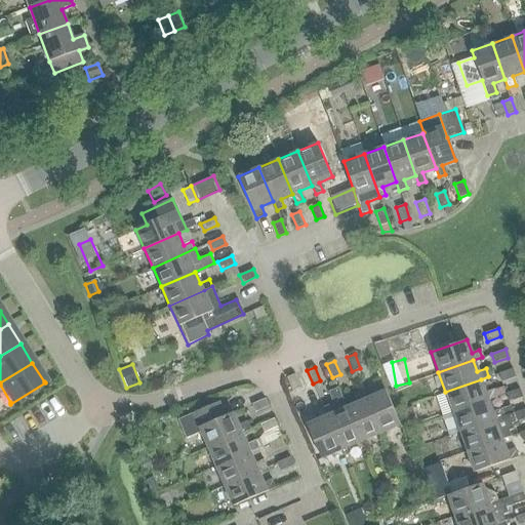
[(512,369),(498,374),(501,382),(515,378),(512,369)]
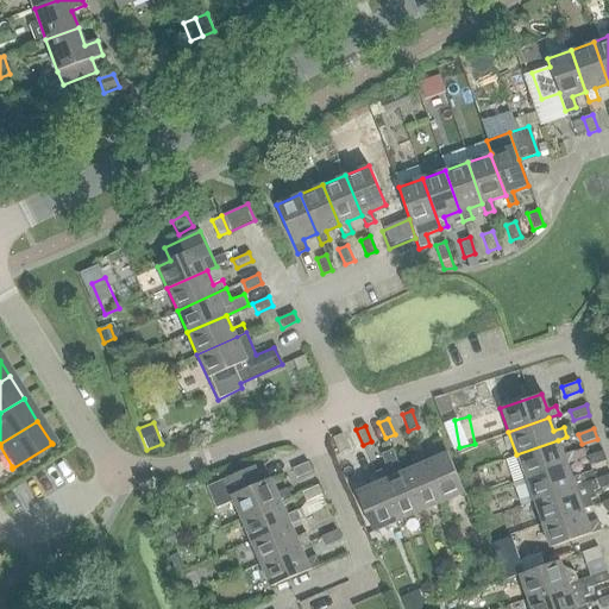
[(332,438),(338,453),(347,450),(340,434),(332,438)]
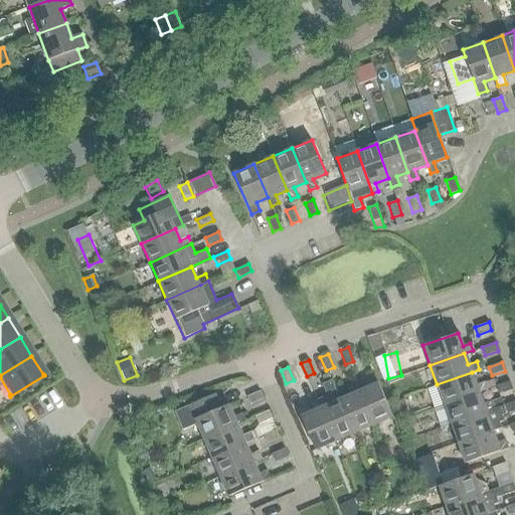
[(478,392),(487,389),(495,386),(493,378),(476,384),(472,372),(437,384),(444,404),(478,392)]
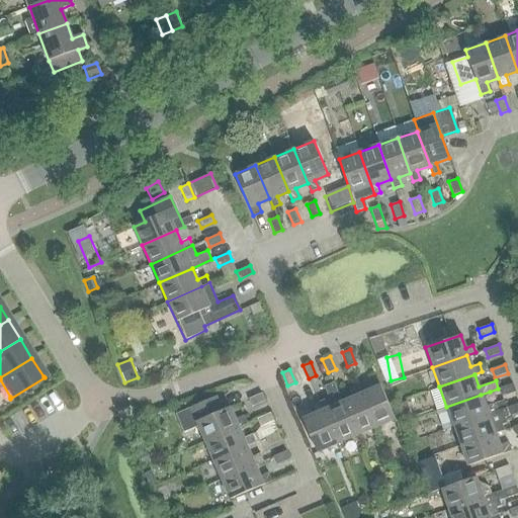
[(370,390),(359,395),(374,428),(395,419),(375,377),(366,381),(370,390)]
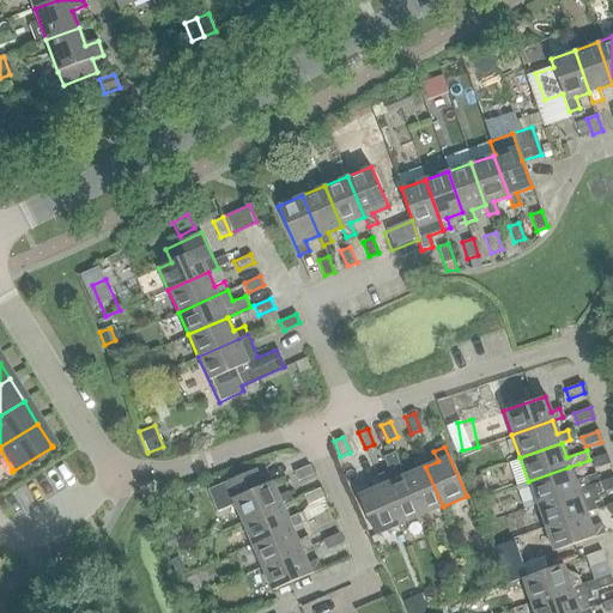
[(399,526),(420,516),(404,477),(400,467),(393,453),(383,457),(389,471),(377,477),(399,526)]
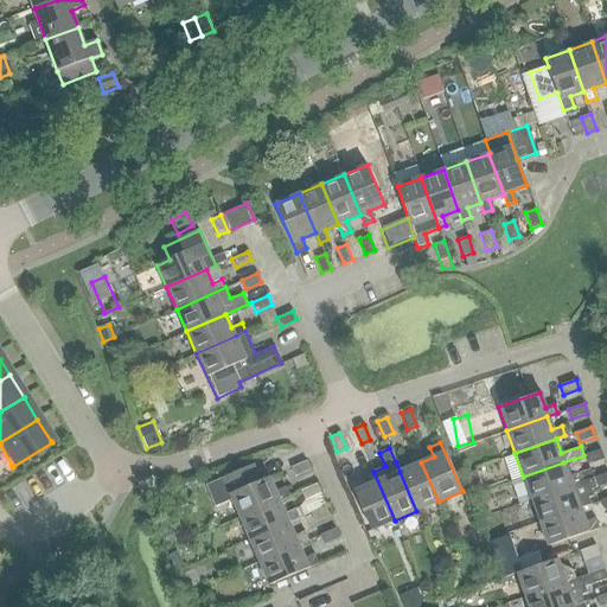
[(585,455),(587,465),(604,459),(600,449),(585,455)]
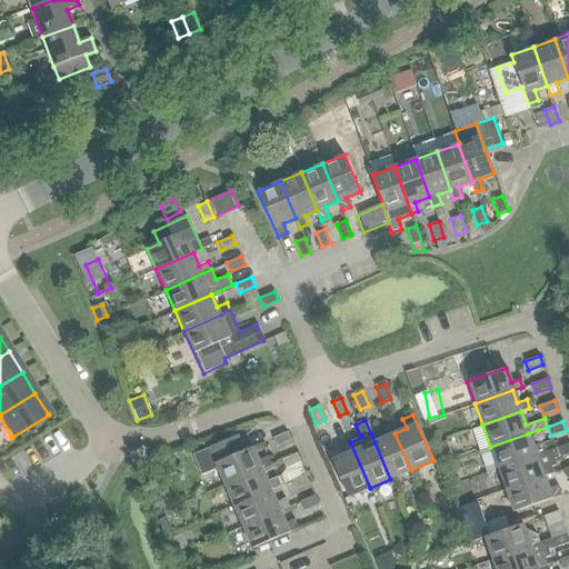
[(390,479),(411,470),(395,433),(391,425),(382,428),(387,437),(375,442),(390,479)]
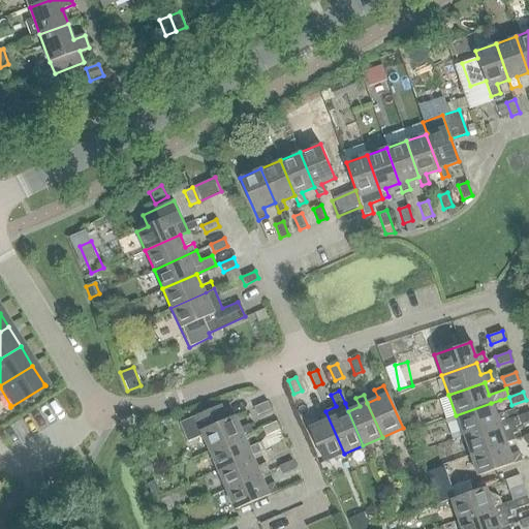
[(267,402),(253,407),(256,414),(270,409),(267,402)]
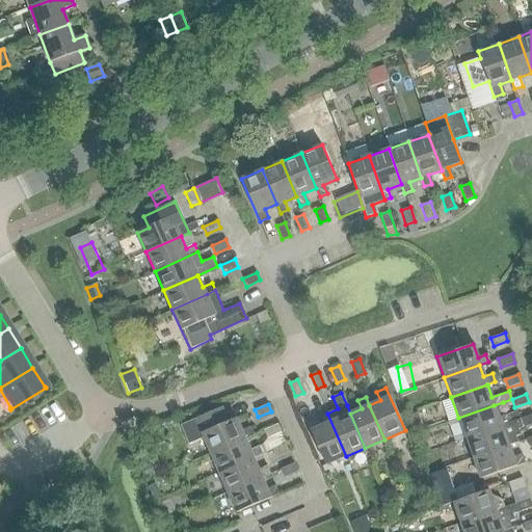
[(458,418),(466,437),(522,419),(521,418),(519,410),(499,418),(494,405),(458,418)]
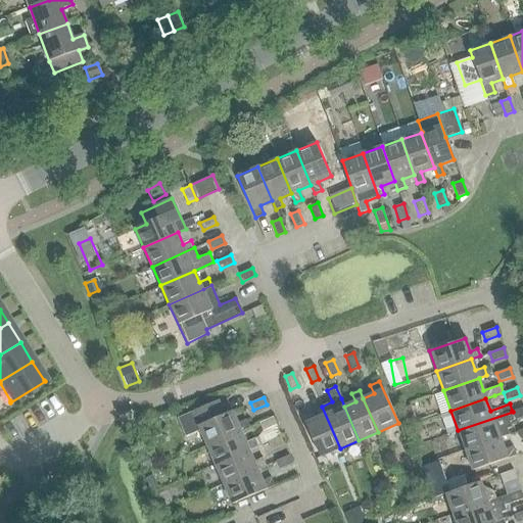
[(233,410),(225,414),(219,399),(178,417),(186,436),(201,429),(208,445),(241,431),(249,427),(246,420),(238,423),(233,410)]
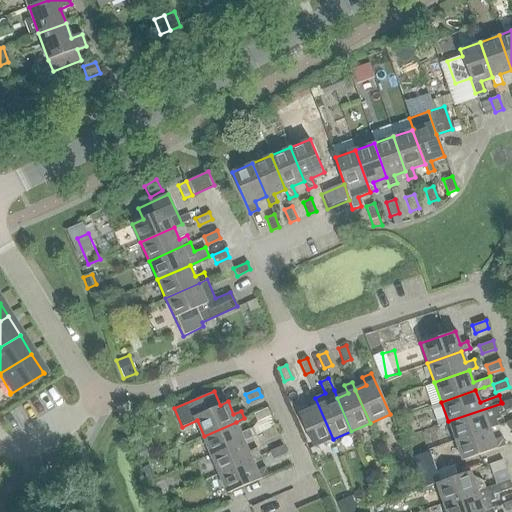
[(408,413),(401,397),(392,401),(398,416),(408,413)]
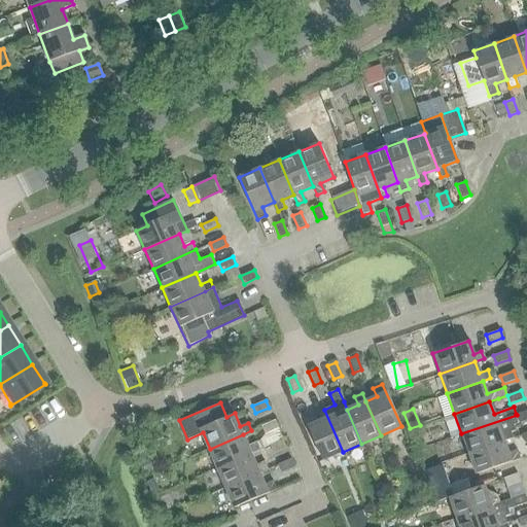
[(343,452),(324,410),(315,414),(319,421),(308,426),(322,461),(343,452)]
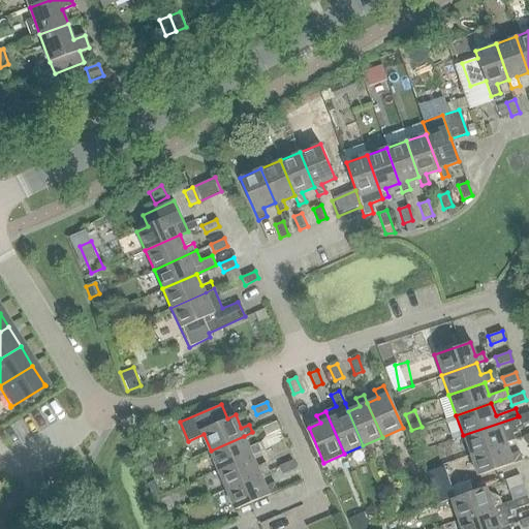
[(463,435),(470,456),(506,442),(514,440),(511,433),(517,432),(515,427),(528,421),(528,411),(518,415),(519,416),(463,435)]
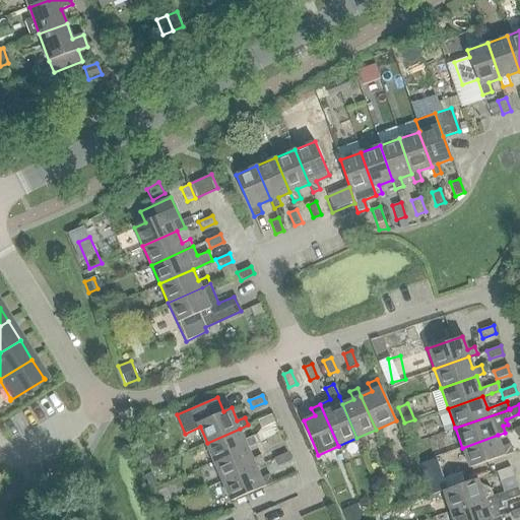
[(270,414),(257,420),(261,429),(274,423),(270,414)]
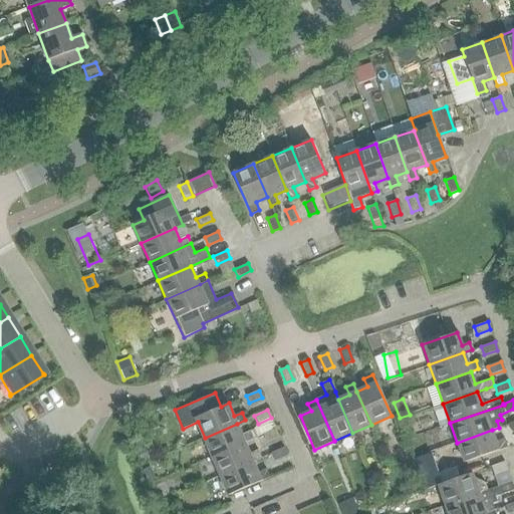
[(242,434),(237,424),(205,438),(212,456),(244,442),(252,438),(249,431),(242,434)]
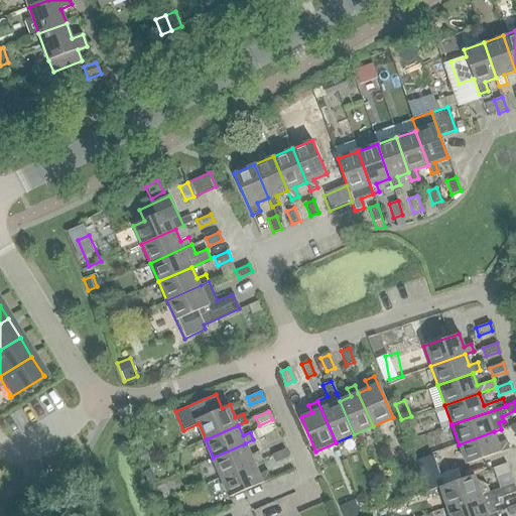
[(277,430),(263,435),(267,443),(280,438),(277,430)]
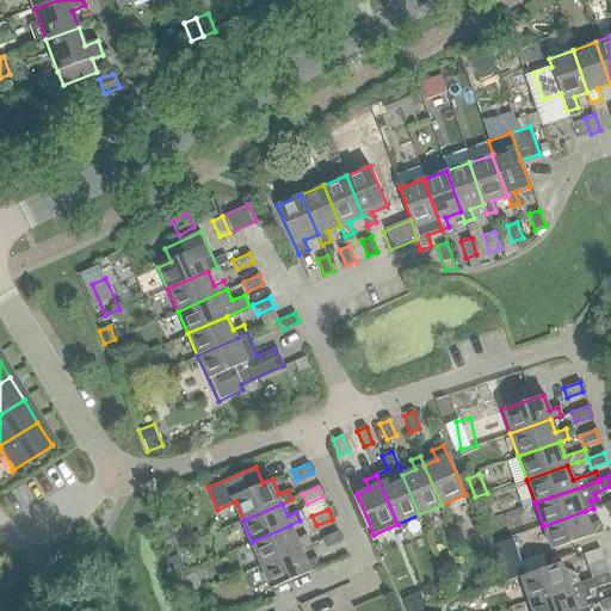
[(590,526),(585,511),(543,526),(551,550),(603,532),(599,523),(590,526)]
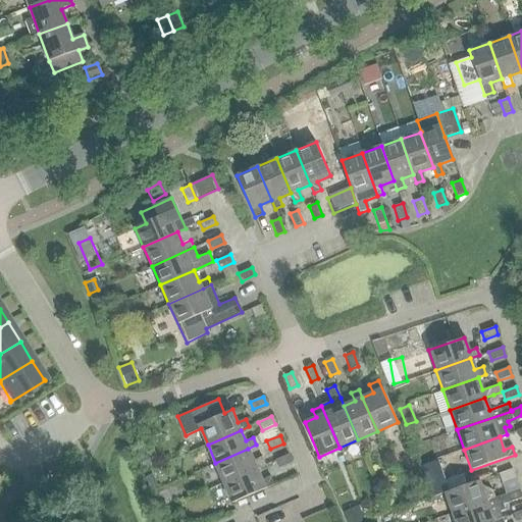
[(215,463),(224,482),(256,468),(265,465),(261,457),(253,461),(248,449),(215,463)]
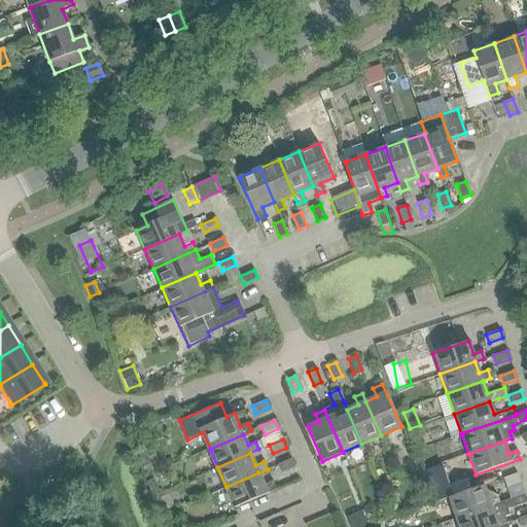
[(153,470),(148,459),(140,462),(145,473),(153,470)]
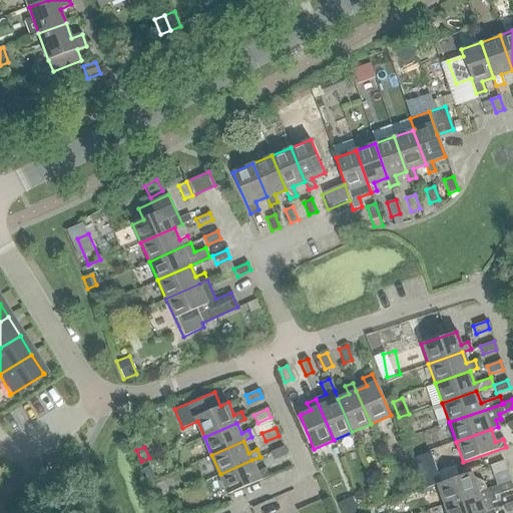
[(284,447),(271,452),(274,460),(287,454),(284,447)]
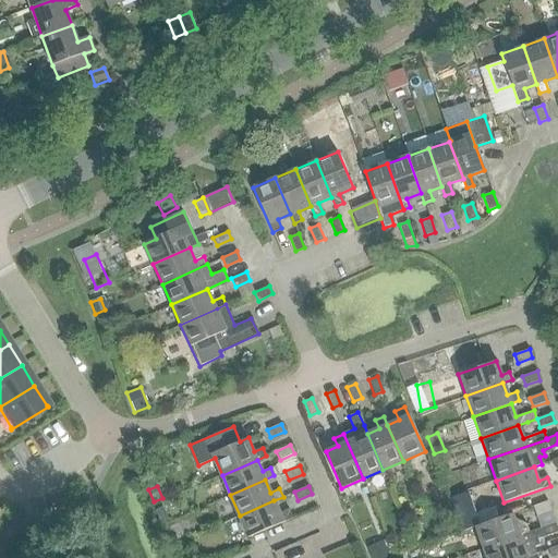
[(470,492),(457,496),(468,529),(482,524),(470,492)]
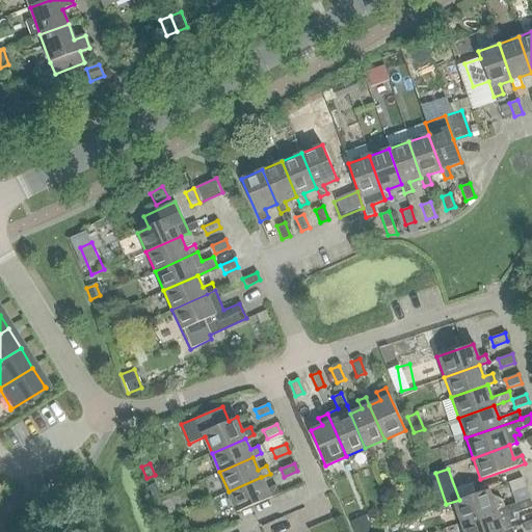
[(266,488),(261,477),(229,491),(237,512),(278,494),(274,484),(266,488)]
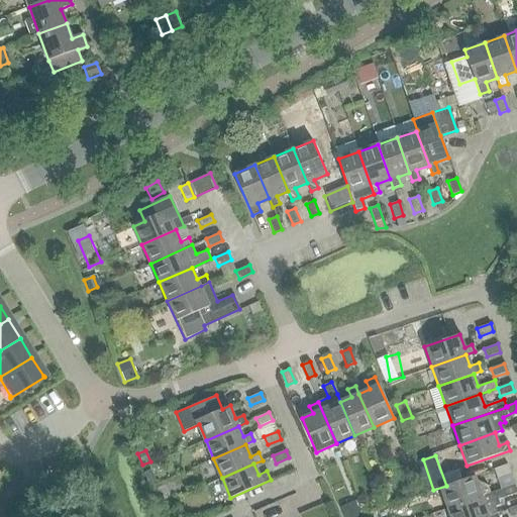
[(507,464),(493,470),(496,478),(510,473),(507,464)]
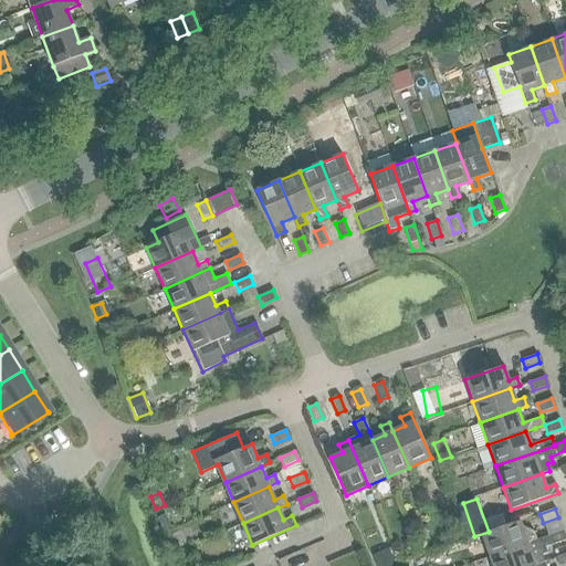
[(533,533),(521,528),(519,522),(481,535),(489,557),(535,541),(533,533)]
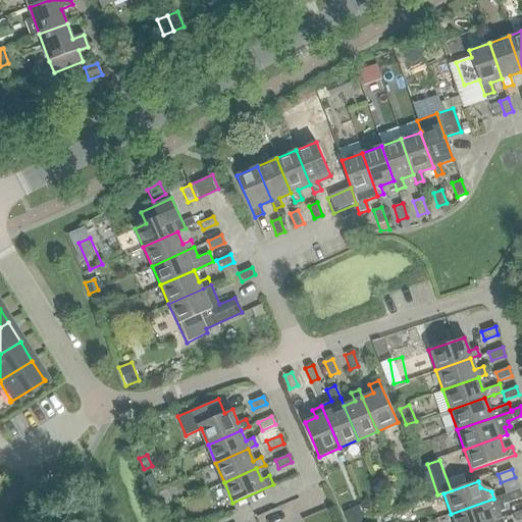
[(521,498),(519,489),(493,499),(451,514),(454,521),(490,521),(501,519),(499,511),(505,509),(503,505),(521,498)]
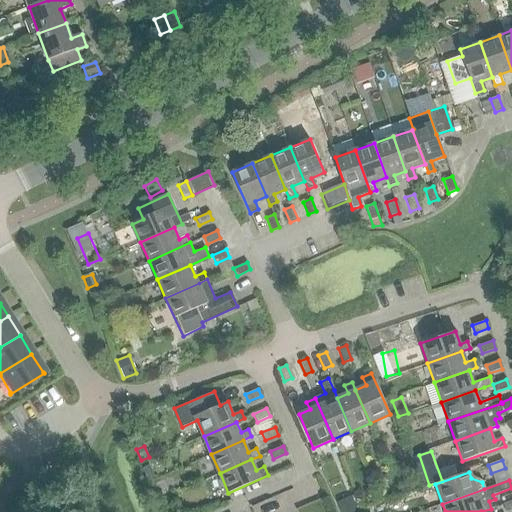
[(351,496),(336,502),(339,511),(355,511),(358,511),(351,496)]
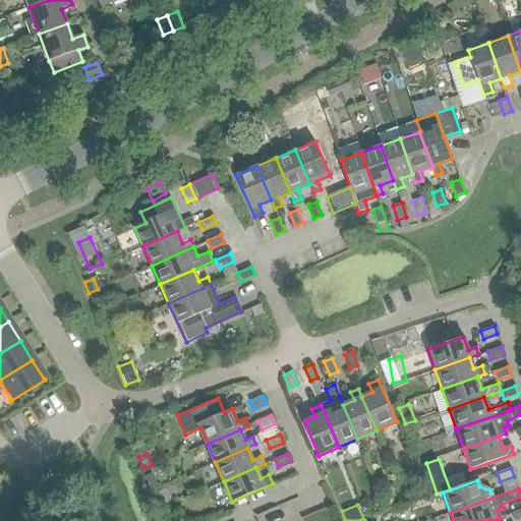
[(520,509),(512,513),(514,520),(520,518),(520,509)]
